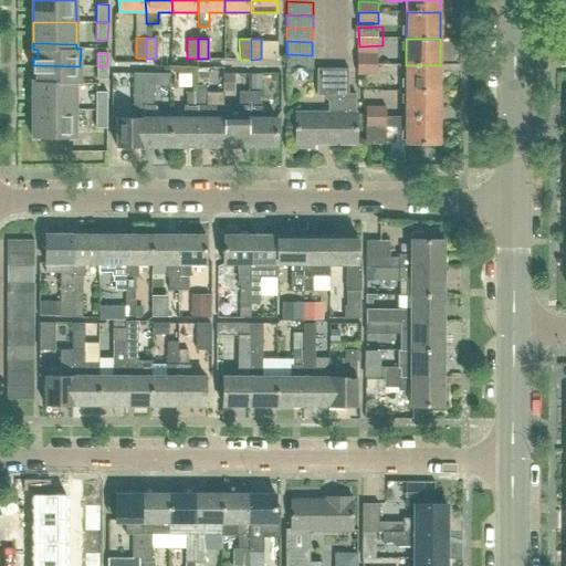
[(312,69),(312,55),(286,54),(286,69),(312,69)]
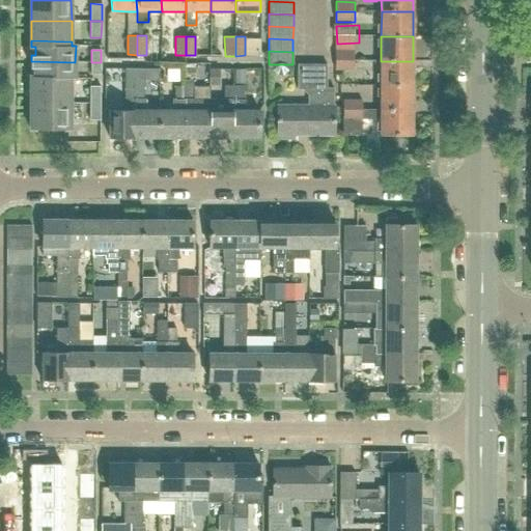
[(335,52),(335,61),(355,61),(355,52),(335,52)]
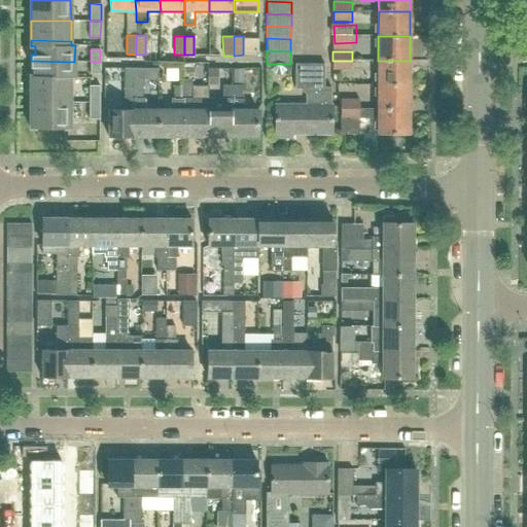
[(74,77),(74,62),(31,61),(31,67),(35,67),(35,76),(31,76),(31,81),(70,81),(70,77),(74,77)]
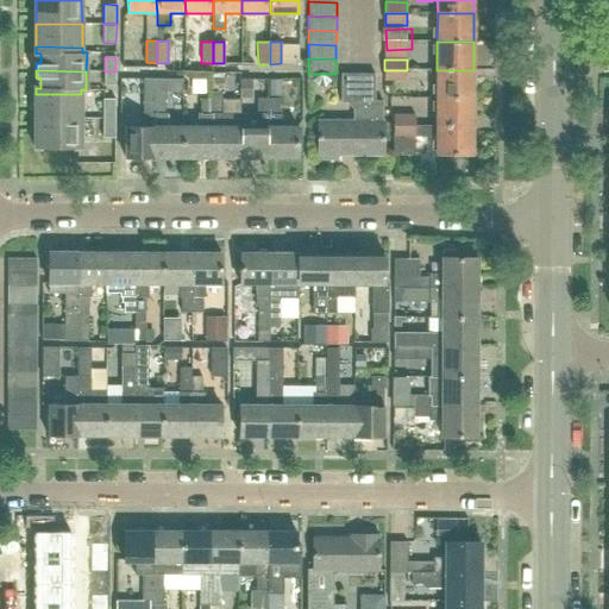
[(407,81),(407,70),(384,70),(384,81),(407,81)]
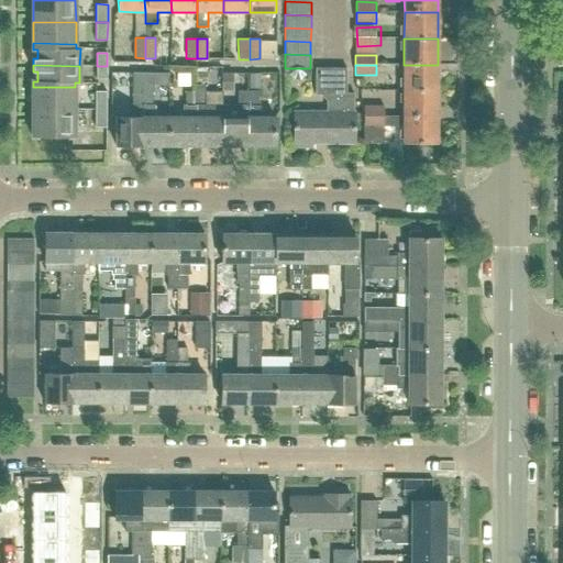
[(438,65),(404,65),(404,91),(438,91),(438,65)]
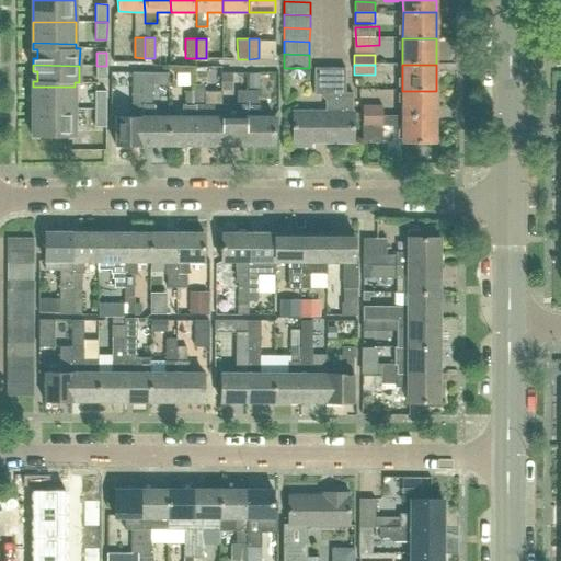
[(106,66),(96,66),(96,78),(106,78),(106,66)]
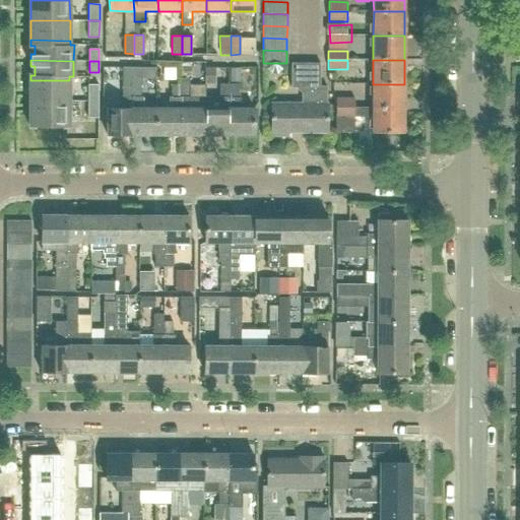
[(327,105),(327,87),(320,87),(320,64),(291,64),(291,88),(297,88),(303,94),(303,105),(272,105),(272,133),(274,133),(274,134),(276,136),(287,137),(289,134),(289,133),(328,133),(328,105),(327,105)]
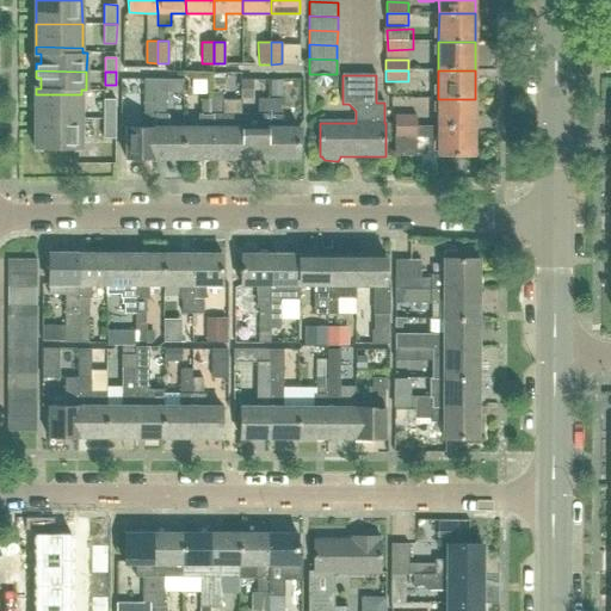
[(143,79),(144,128),(127,128),(125,160),(155,160),(155,78),(143,79)]
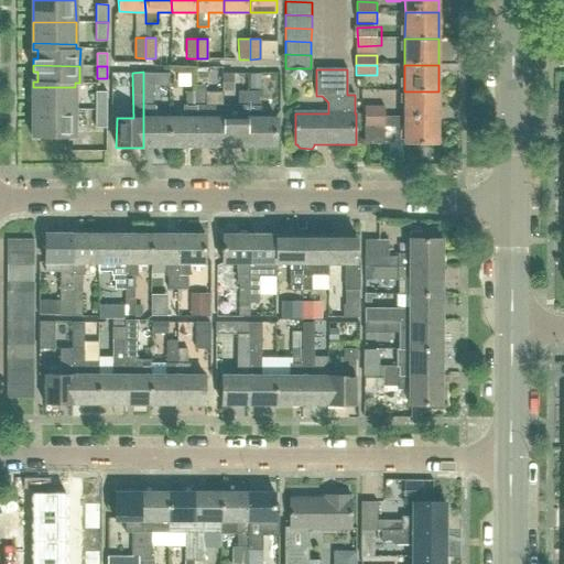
[(170,148),(170,118),(155,118),(155,105),(153,105),(153,72),(143,72),(143,148),(170,148)]
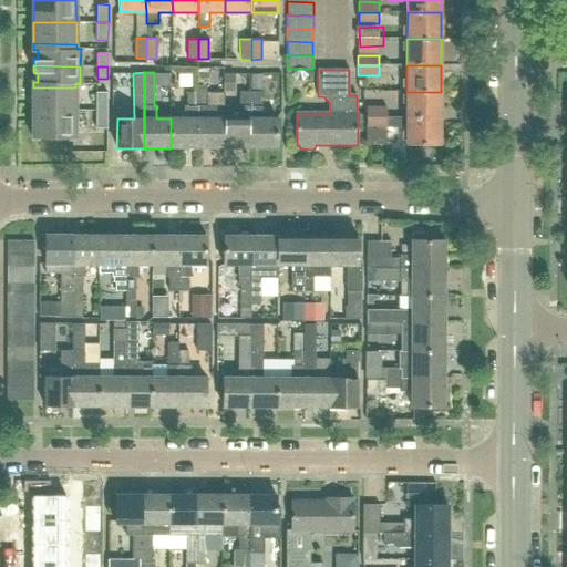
[(224,105),(224,148),(250,148),(251,92),(249,92),(249,73),(238,73),(238,105),(224,105)]
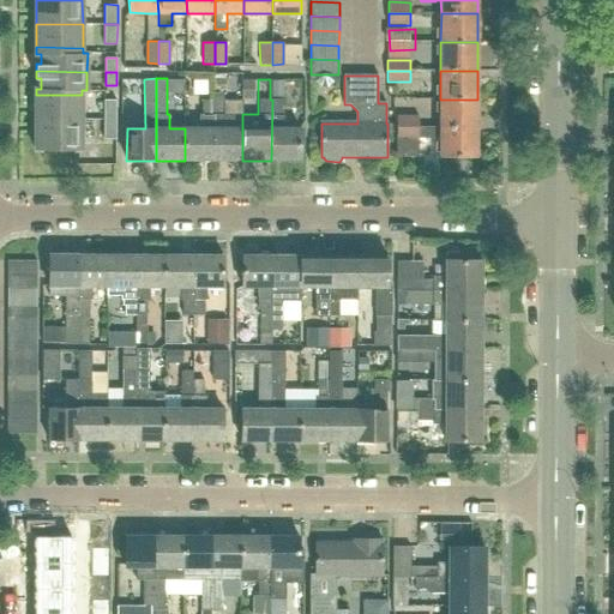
[(283,80),(271,80),(271,96),(283,96),(283,80)]
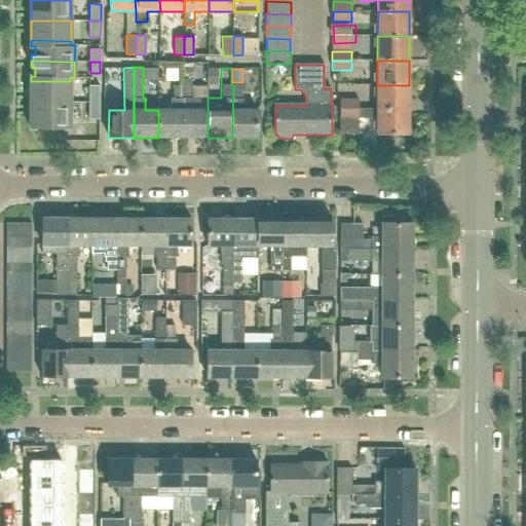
[(183,85),(183,138),(208,138),(208,98),(191,98),(191,78),(182,78),(182,85),(183,85)]
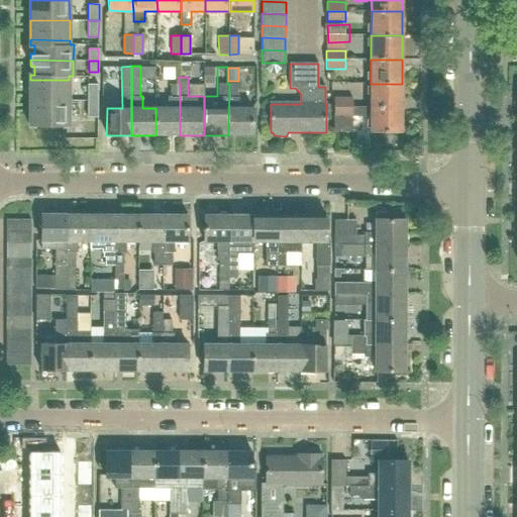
[(30,80),(30,100),(69,100),(69,80),(30,80)]
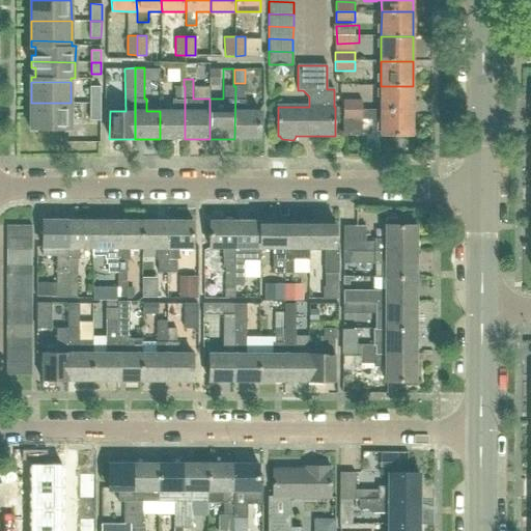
[(90,86),(90,103),(101,103),(101,86),(90,86)]
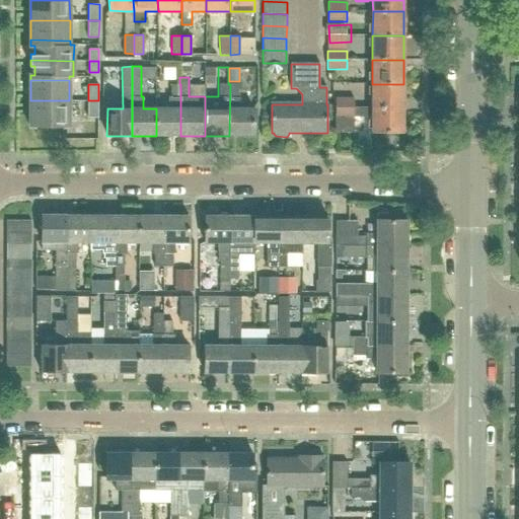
[(168,98),(168,108),(156,108),(156,136),(180,136),(180,84),(179,84),(170,84),(171,98),(168,98)]
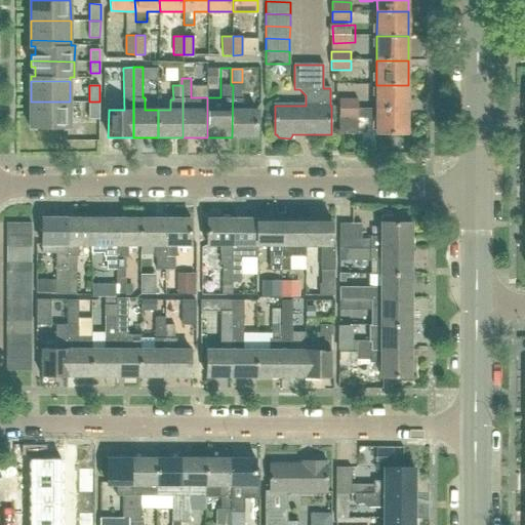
[(233,85),(232,137),(257,137),(257,110),(242,110),(242,94),(240,94),(240,85),(233,85)]
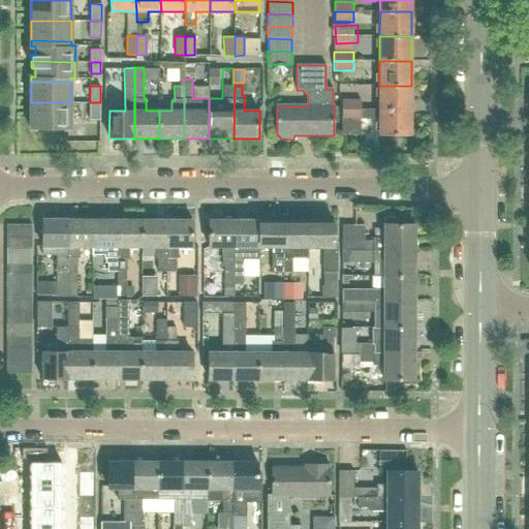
[(411,110),(411,86),(379,86),(379,109),(411,110)]
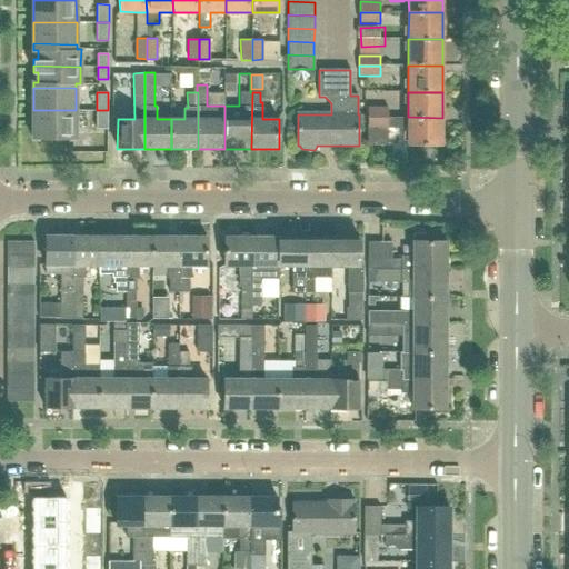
[(368,117),(388,117),(388,106),(368,106),(368,117)]
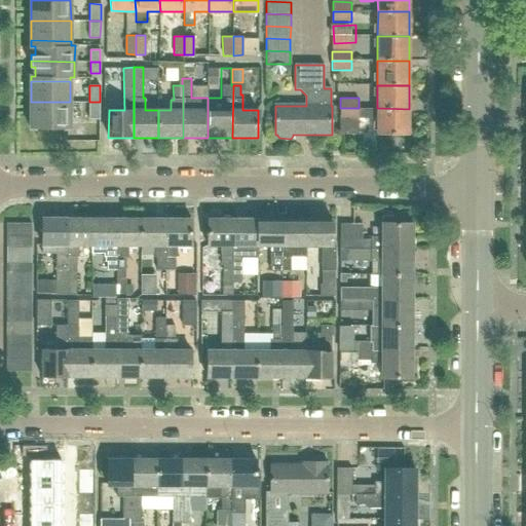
[(70,128),(70,102),(31,102),(30,128),(70,128)]
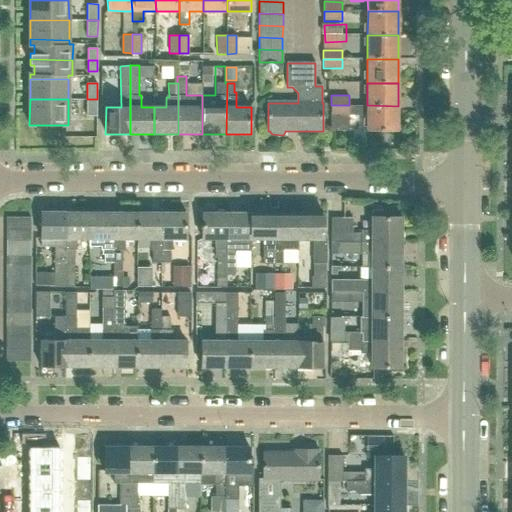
[(97,116),(97,99),(87,99),(87,116),(97,116)]
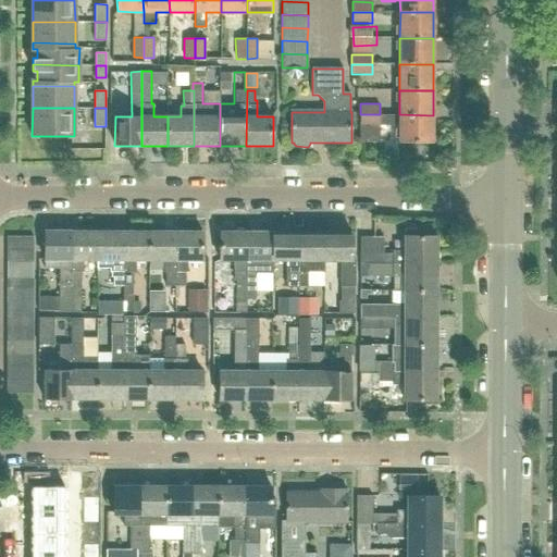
[(433,143),(433,115),(399,114),(380,114),(360,114),(360,143),(380,143),(380,126),(399,126),(399,143),(433,143)]
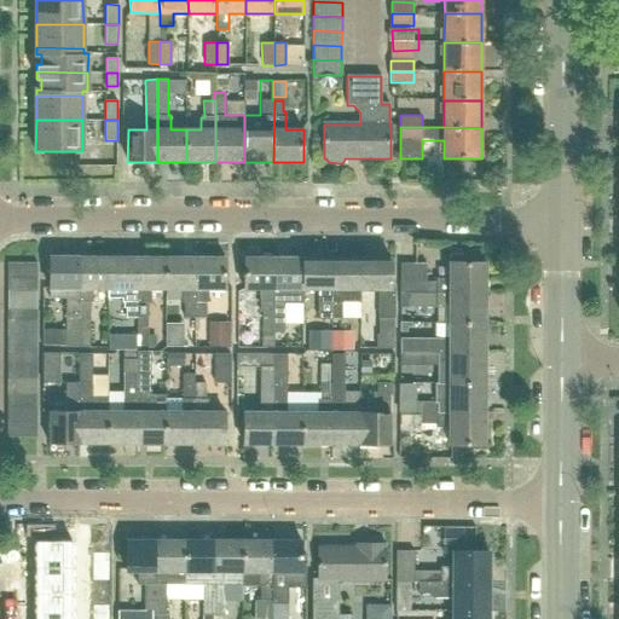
[(80,346),(80,258),(51,258),(51,298),(65,298),(65,346),(80,346)]
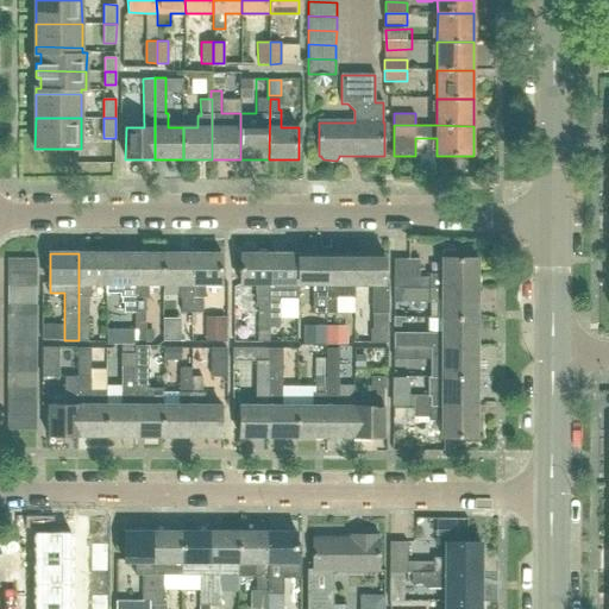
[(90,284),(105,284),(107,284),(107,253),(79,253),(79,340),(87,340),(88,296),(90,296),(90,284)]
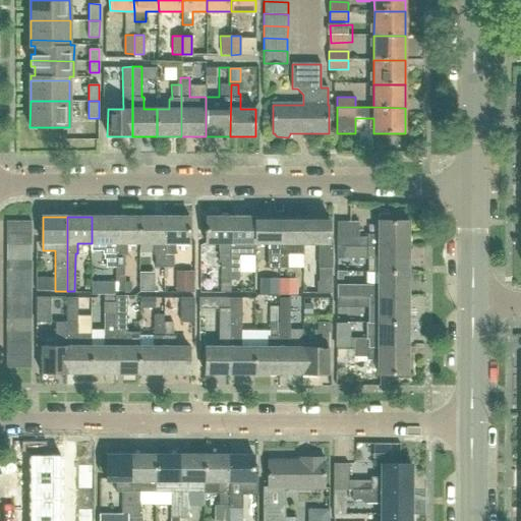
[(116,267),(116,217),(92,217),(92,243),(90,243),(90,251),(102,251),(102,253),(104,253),(104,258),(106,258),(106,267),(116,267)]
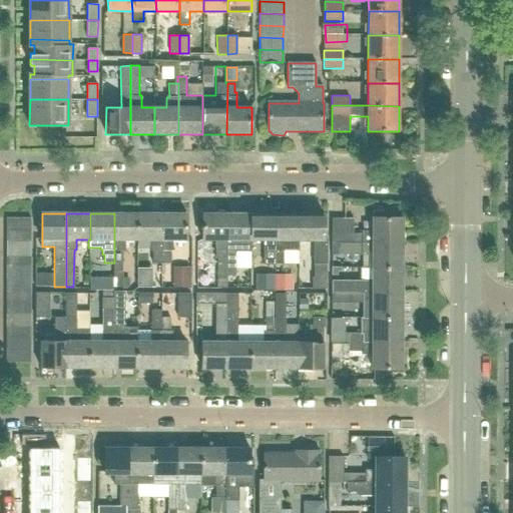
[(124,249),(124,239),(138,239),(138,213),(114,213),(114,263),(122,263),(122,249),(124,249)]
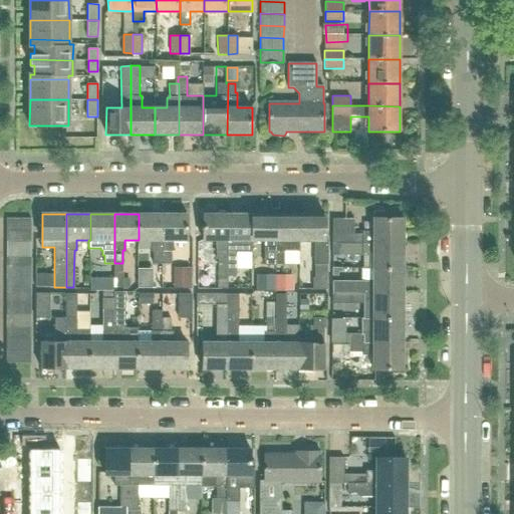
[(139,214),(139,240),(151,241),(151,250),(153,250),(153,264),(163,264),(163,214),(139,214)]
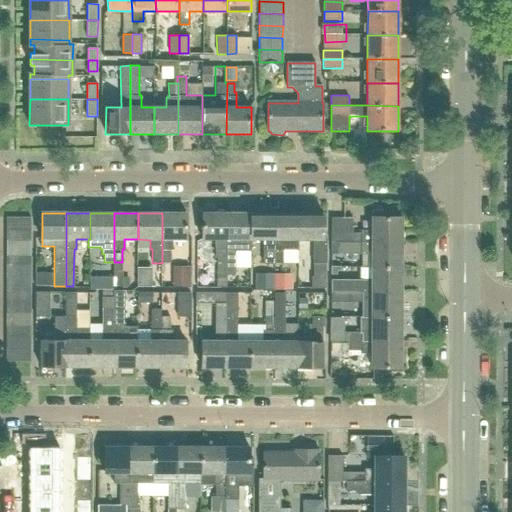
[(172,249),(172,240),(186,240),(187,213),(162,213),(162,263),(170,263),(170,249),(172,249)]
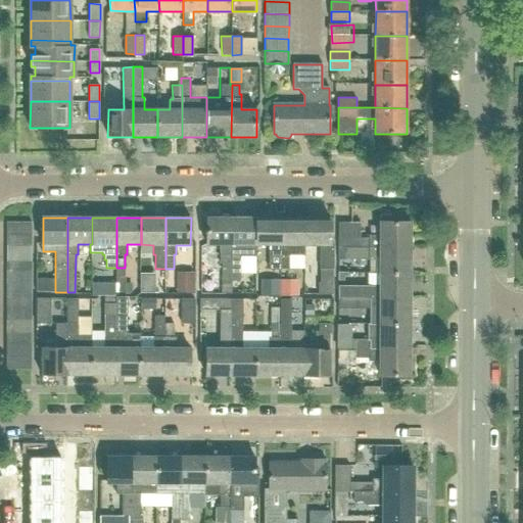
[(232,281),(232,219),(207,218),(206,245),(220,245),(220,263),(222,263),(221,293),(231,293),(231,281),(232,281)]
